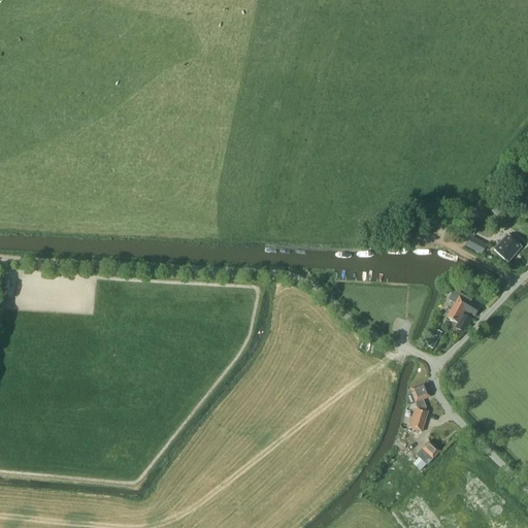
[(522,248),(507,235),(493,251),(507,263),(522,248)]
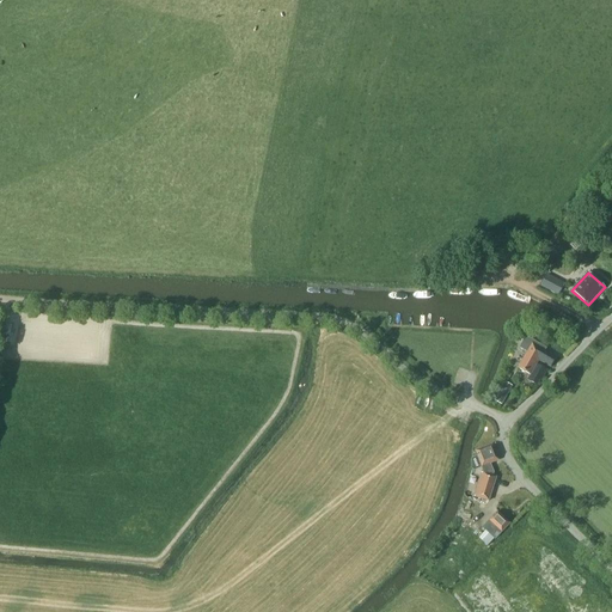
[(558,295),(564,283),(546,275),(540,287),(558,295)]
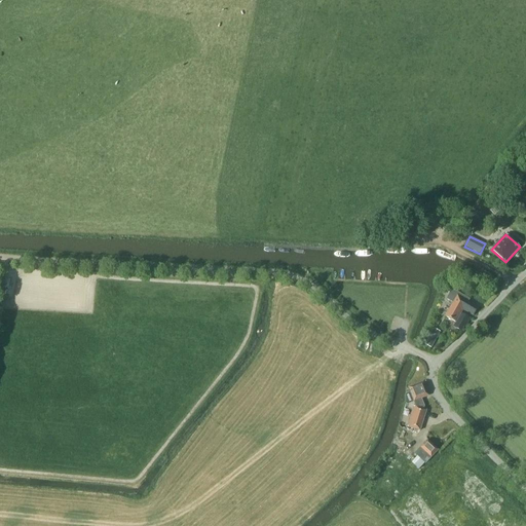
[(10,277),(0,275),(0,277),(0,285),(9,287),(10,277)]
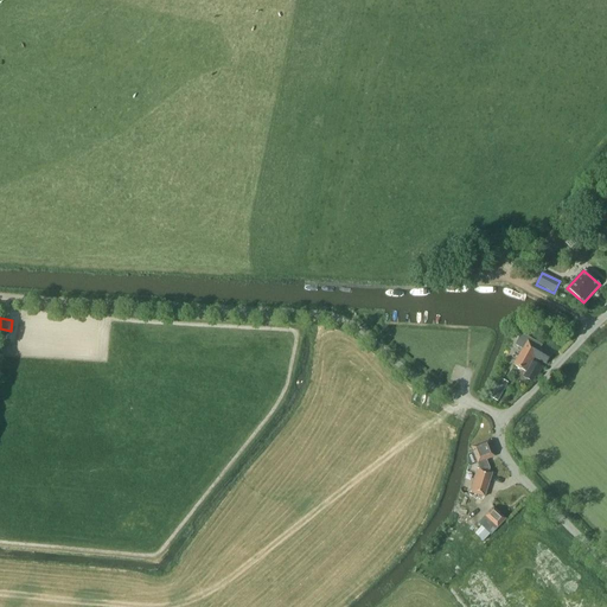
[(541,346),(522,334),(516,345),(522,349),(513,365),(525,372),(522,377),(531,383),(535,377),(536,378),(542,368),(532,362),(535,358),(545,365),(551,355),(540,347),(541,346)]
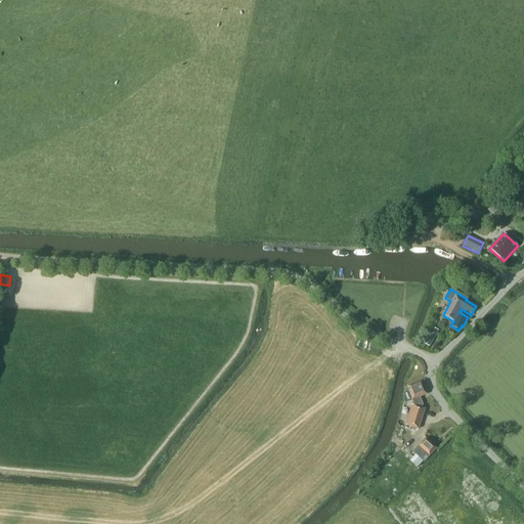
[(439,331),(432,326),(424,343),(430,347),(439,331)]
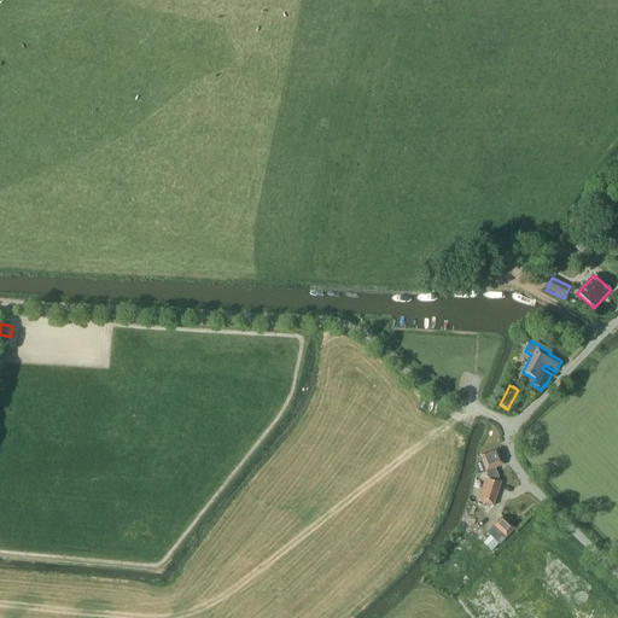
[(503,465),(497,449),(481,455),(482,461),(477,462),(477,476),(487,472),(488,477),(488,478),(485,478),(478,502),(493,506),(501,483),(496,482),(497,478),(494,468),(503,465)]
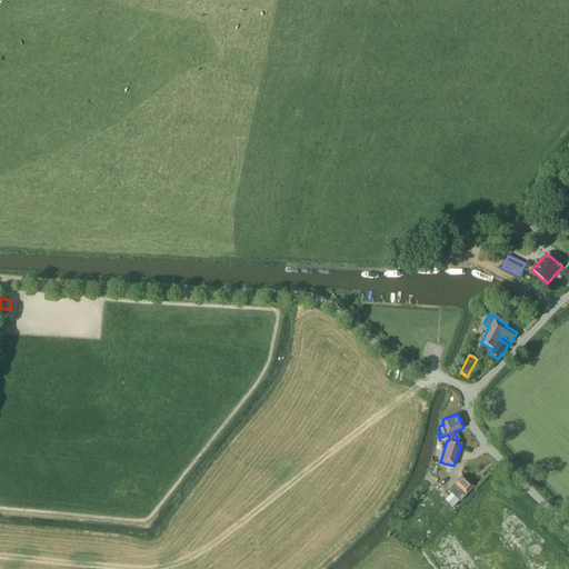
[(430,471),(426,481),(438,486),(442,476),(430,471)]
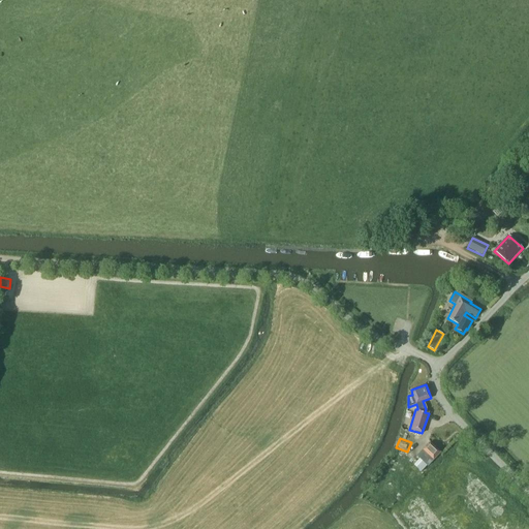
[(441,453),(430,442),(416,457),(428,467),(441,453)]
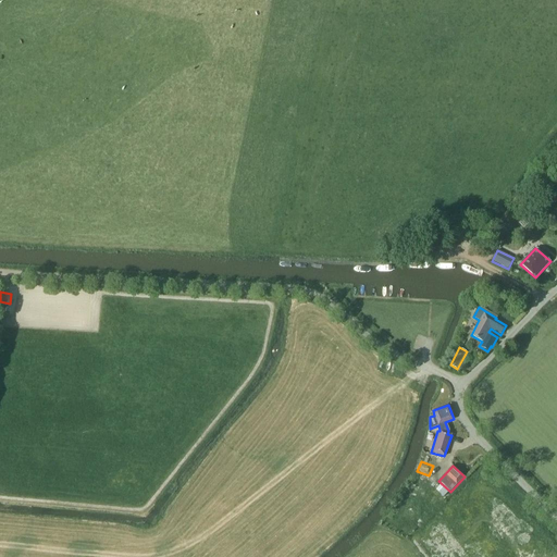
All buildings are outlined.
